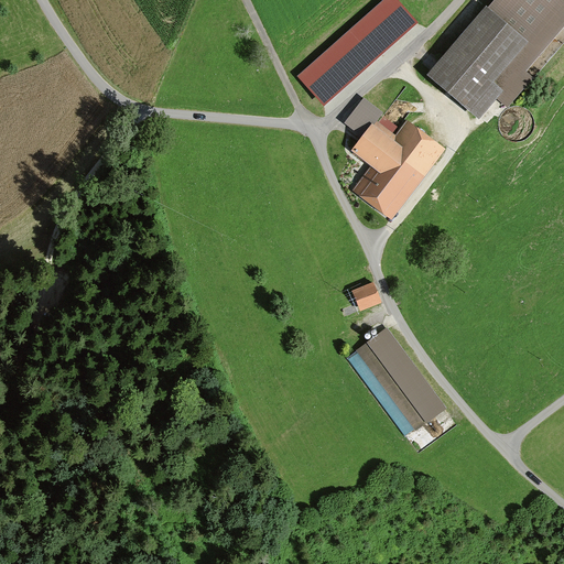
[(397,0),(383,0),(297,76),(324,106),(418,22),(397,0)]
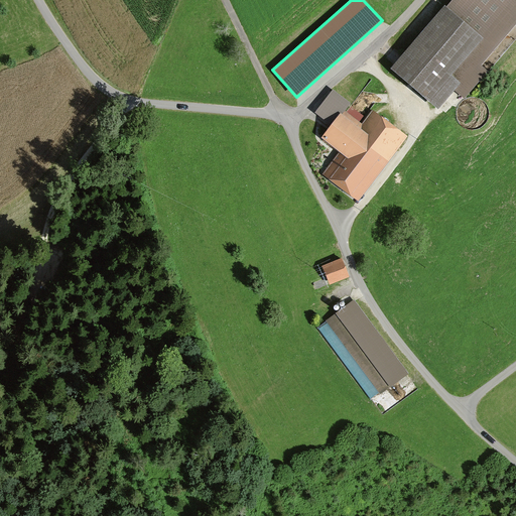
[(515,24),(515,0),(452,0),(446,6),(444,5),(390,69),(438,109),(455,90),(465,99),(489,71),(482,65),(515,24)]
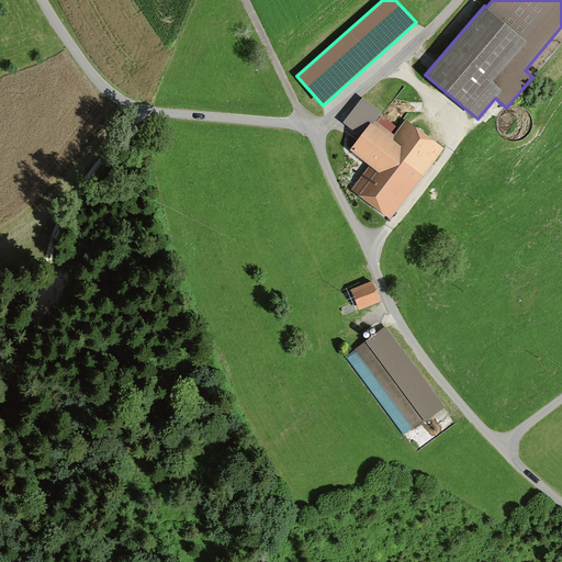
[(445,148),(405,119),(394,134),(392,132),(397,126),(382,115),(377,122),(375,121),(382,111),(362,97),(344,123),(361,136),(350,150),(370,166),(351,190),(391,220),(445,148)]
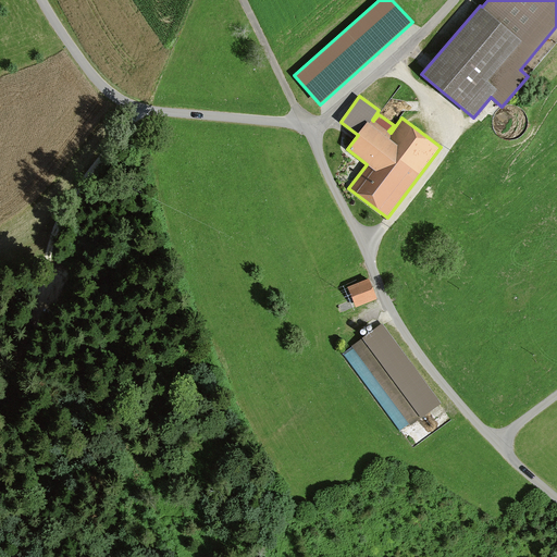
[(369,275),(348,284),(356,304),(376,296),(369,275)]
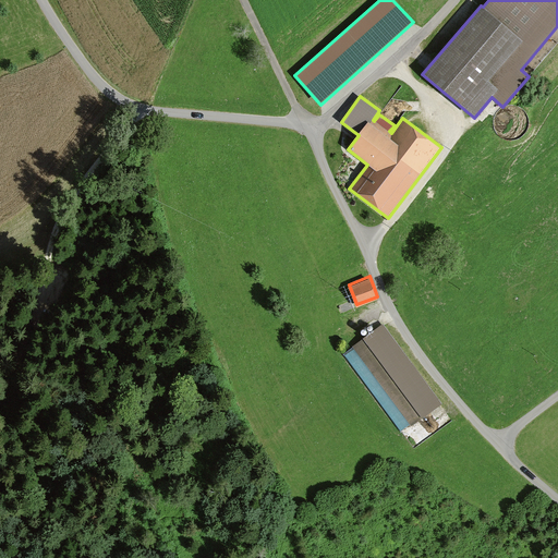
[(384,329),(355,350),(414,431),(443,410),(384,329)]
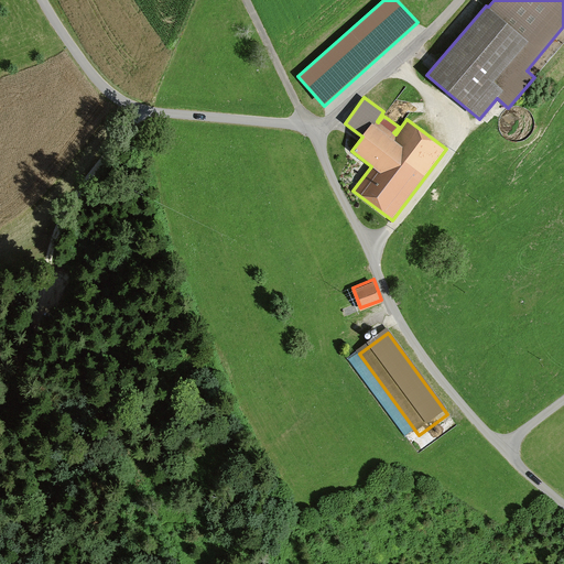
All buildings are outlined.
